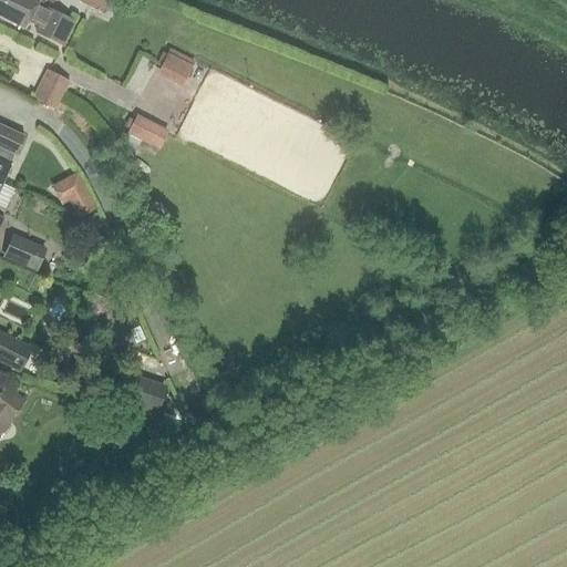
[(62,45),(74,22),(48,9),(45,16),(34,10),(39,0),(0,0),(0,16),(27,29),(30,21),(40,26),(37,33),(62,47),(63,45),(62,45)]
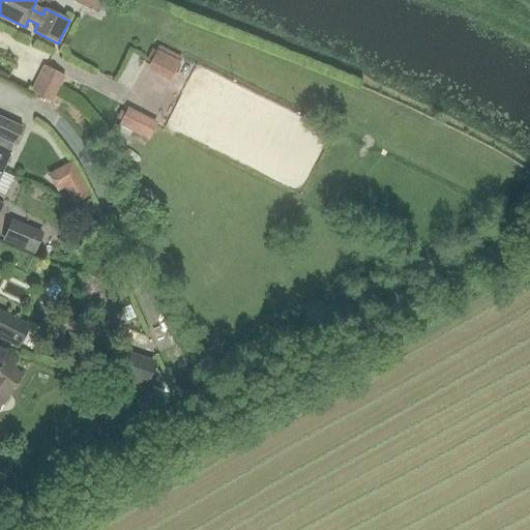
[(75,0),(75,2),(99,13),(105,0),(75,0)]
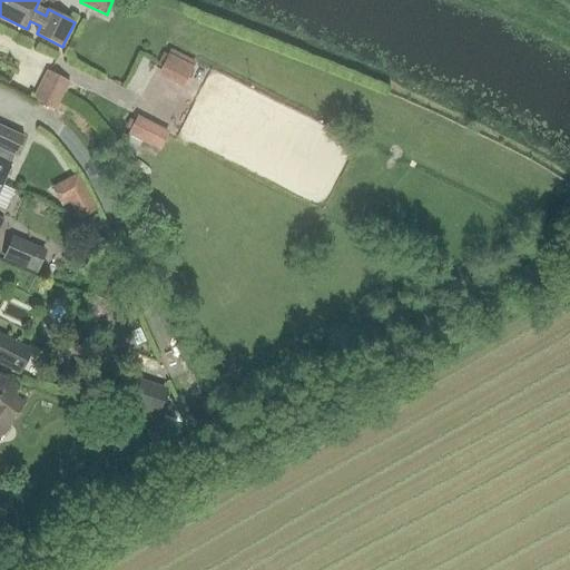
[(172,50),(158,76),(183,88),(196,64),(172,50)]
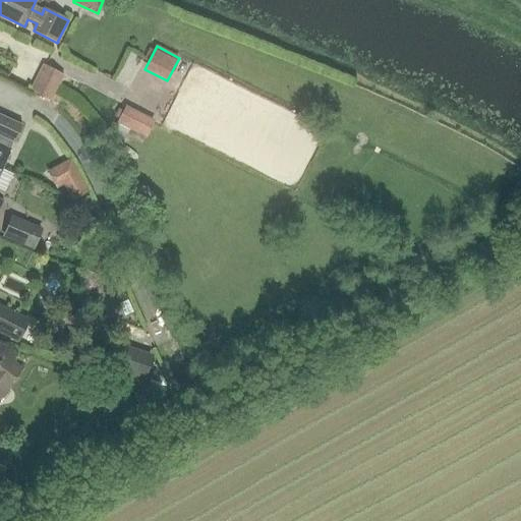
[(44,64),(31,91),(52,101),(65,75),(44,64)]
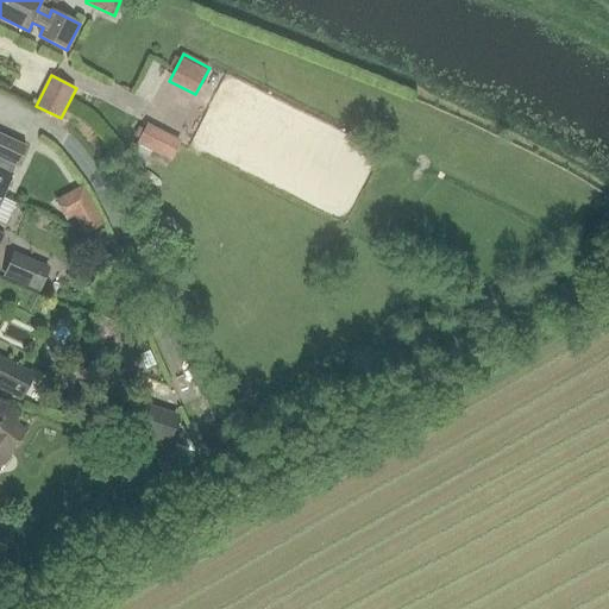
[(142,193),(150,189),(137,167),(144,169),(151,151),(171,161),(181,140),(161,132),(148,126),(129,169),(142,193)]
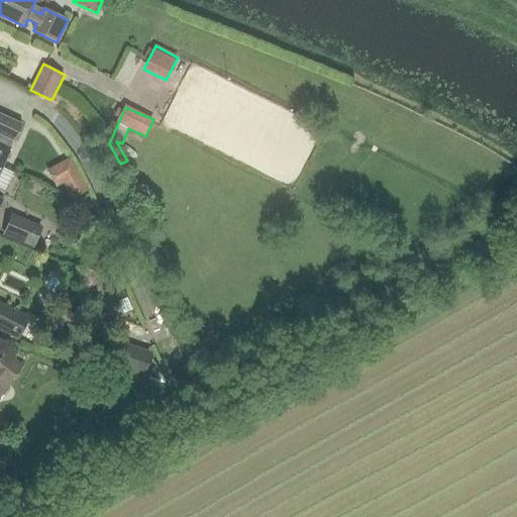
[(0,165),(3,167),(10,149),(8,148),(11,141),(14,143),(22,126),(0,115),(0,165)]
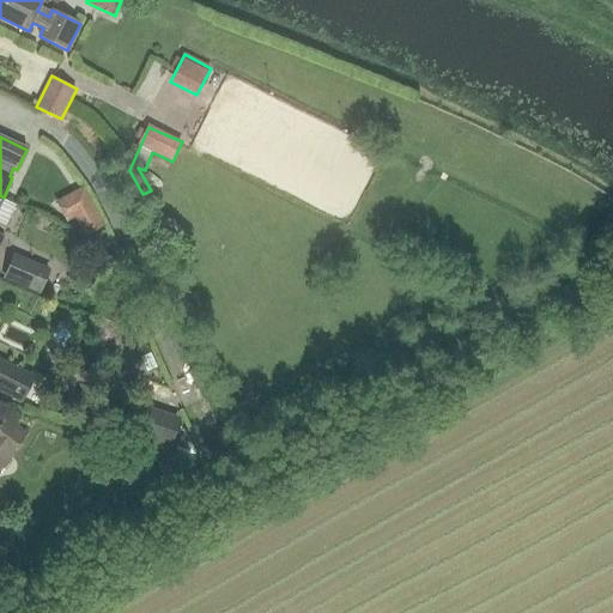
[(96,210),(76,222),(83,236),(104,224),(96,210)]
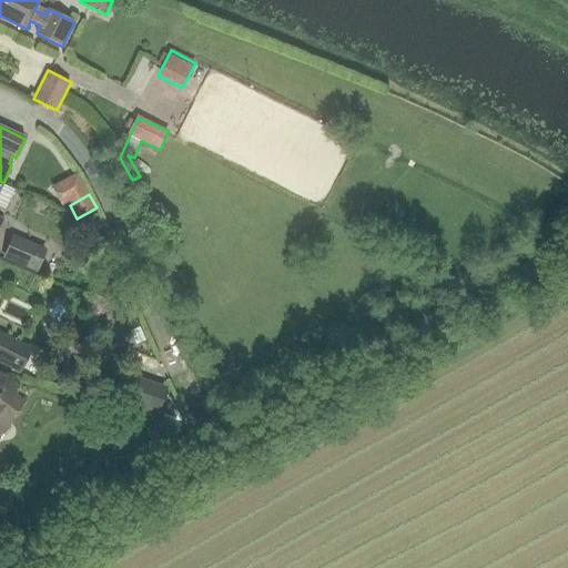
[(47,250),(12,235),(3,259),(38,273),(47,250)]
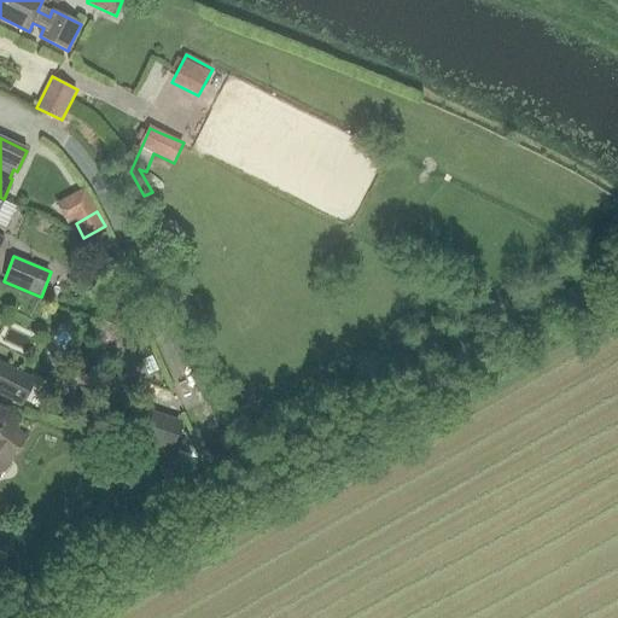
[(36,380),(0,362),(0,395),(23,407),(36,380)]
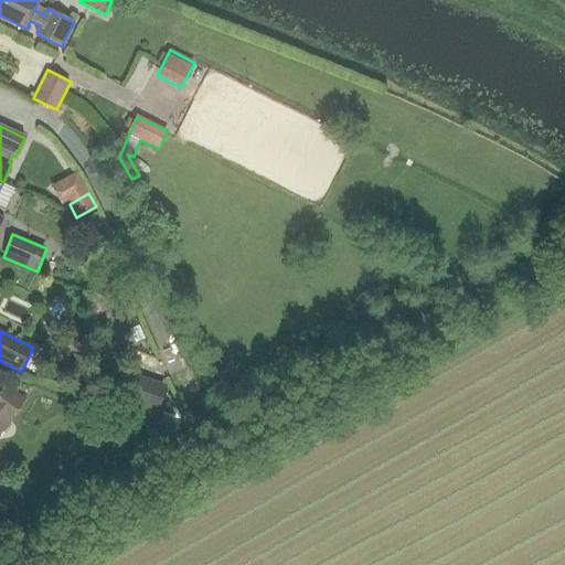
[(155,413),(166,382),(124,368),(113,397),(155,413)]
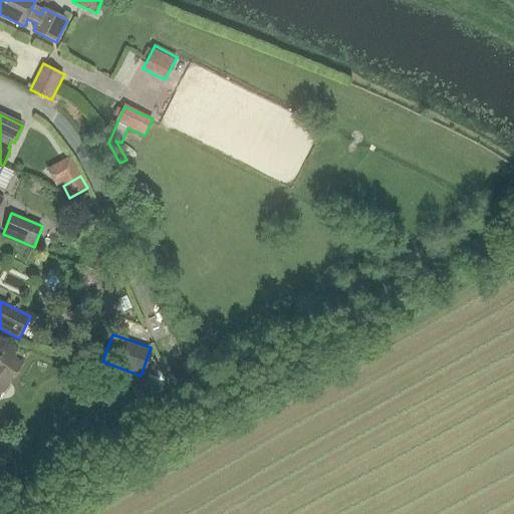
[(0,397),(24,362),(4,348),(0,354),(0,397)]
